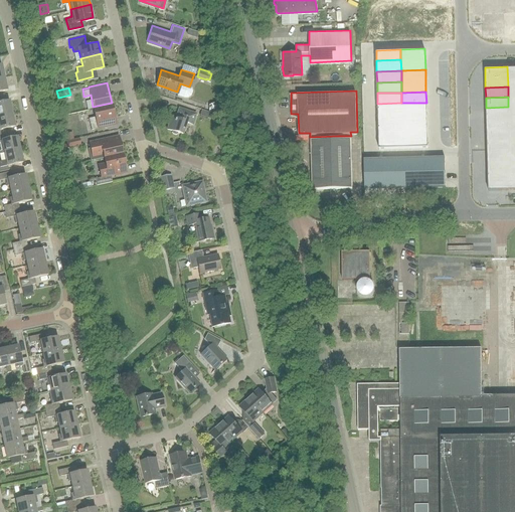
[(0,113),(11,112),(9,99),(0,100),(0,113)]
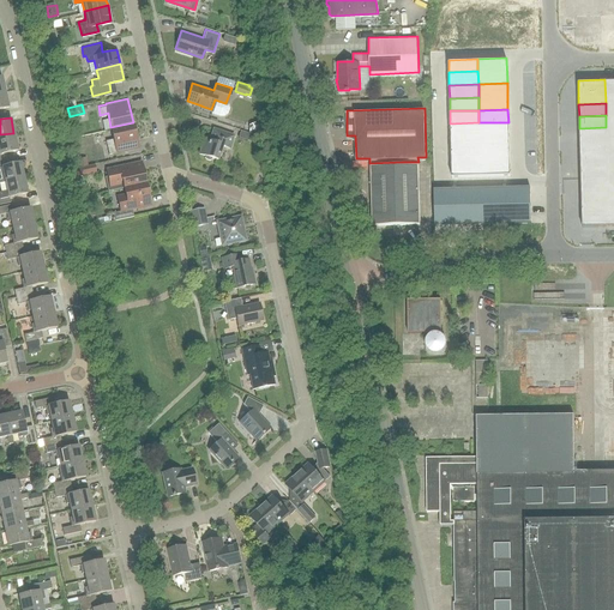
[(133,122),(110,127),(113,137),(106,139),(108,152),(138,146),(133,122)]
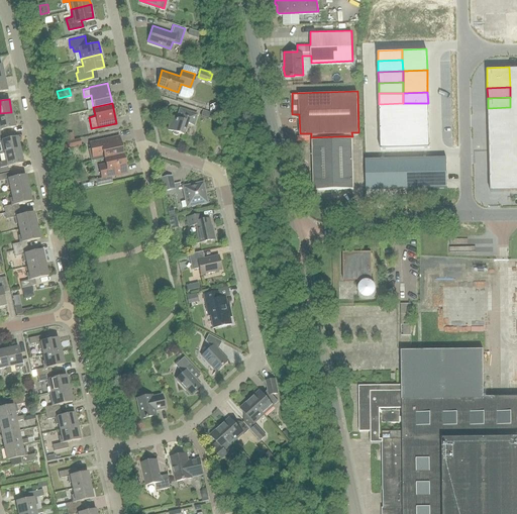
[(403,103),(379,104),(380,115),(404,114),(403,103)]
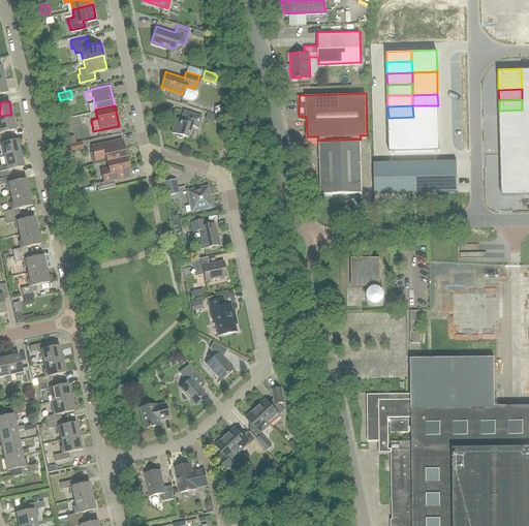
[(438,105),(412,105),(413,117),(413,128),(438,127),(438,105)]
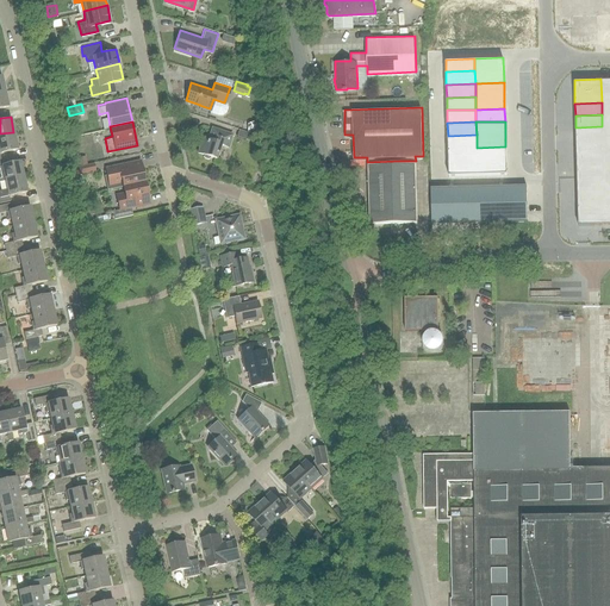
[(197,150),(203,152),(203,154),(204,156),(207,157),(210,156),(210,155),(216,156),(221,143),(228,145),(231,132),(211,125),(207,137),(201,136),(197,150)]
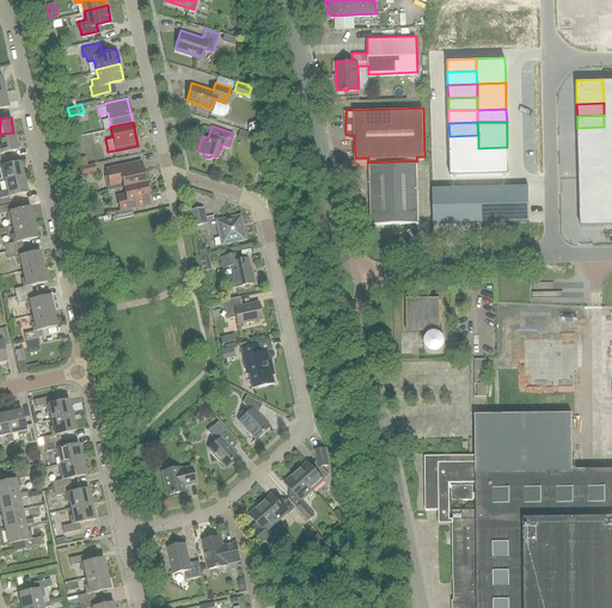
[(237,134),(249,137),(256,140),(258,133),(239,127),(237,134)]
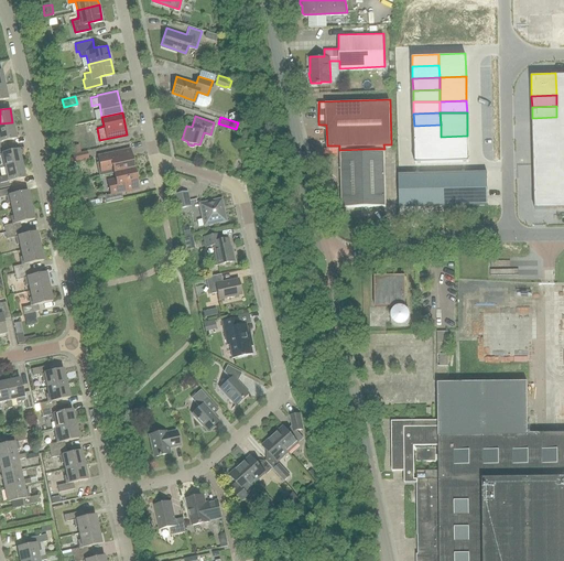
[(556,117),(532,118),(532,129),(556,128),(556,117)]
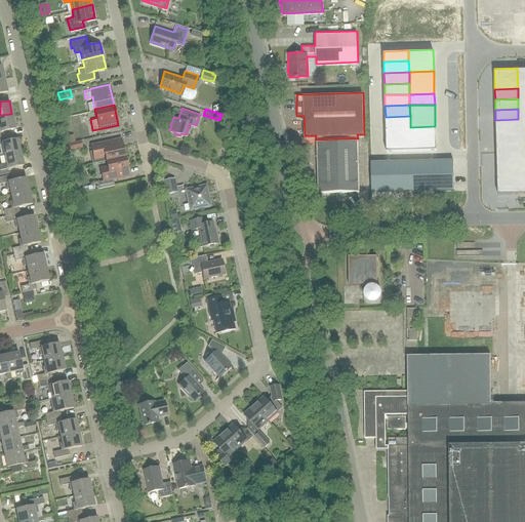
[(0,129),(14,126),(11,114),(0,115),(0,129)]
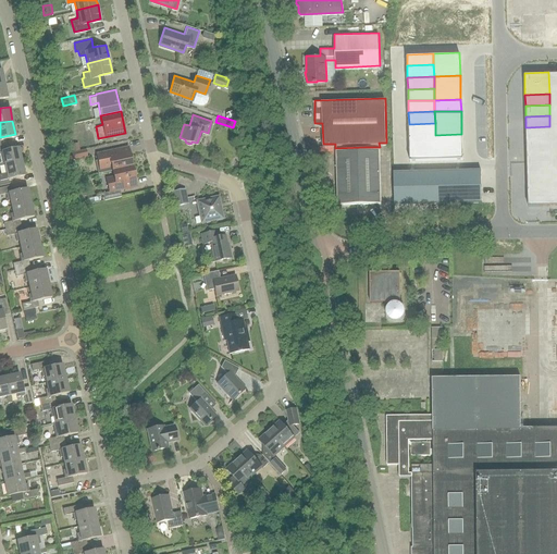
[(435,123),(409,124),(409,136),(435,135),(435,123)]
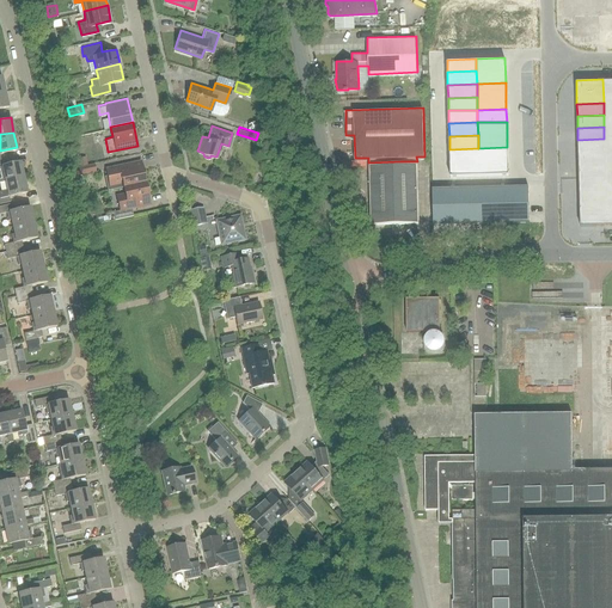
[(604,139),(577,140),(577,152),(605,151),(604,139)]
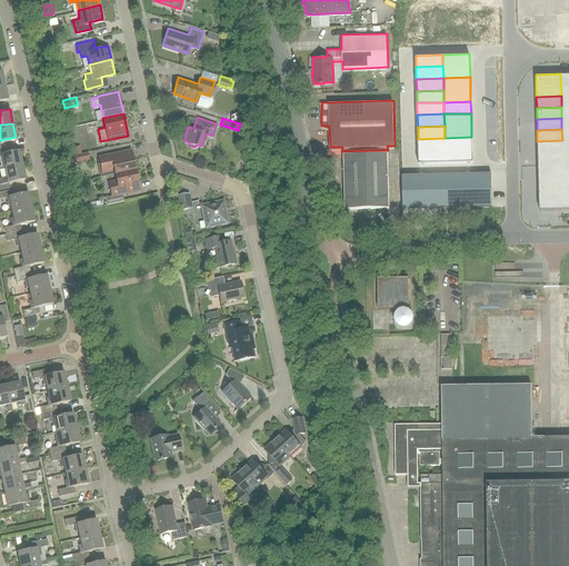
[(471,137),(445,138),(445,150),(446,161),(472,160),(471,137)]
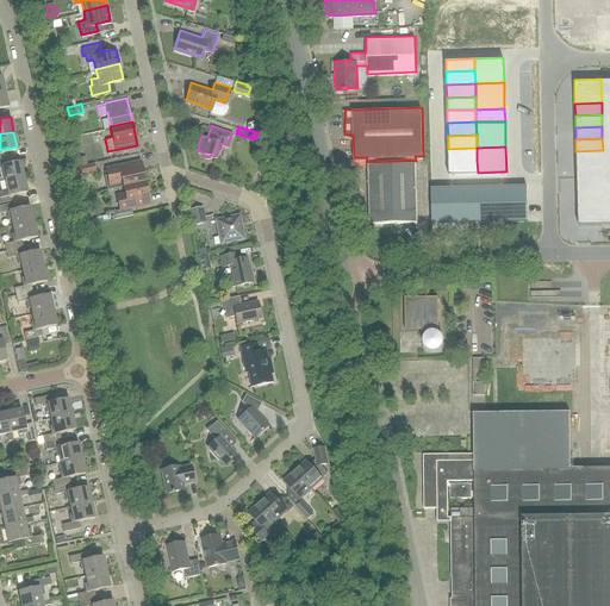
[(477,148),(448,149),(448,161),(477,161),(477,148)]
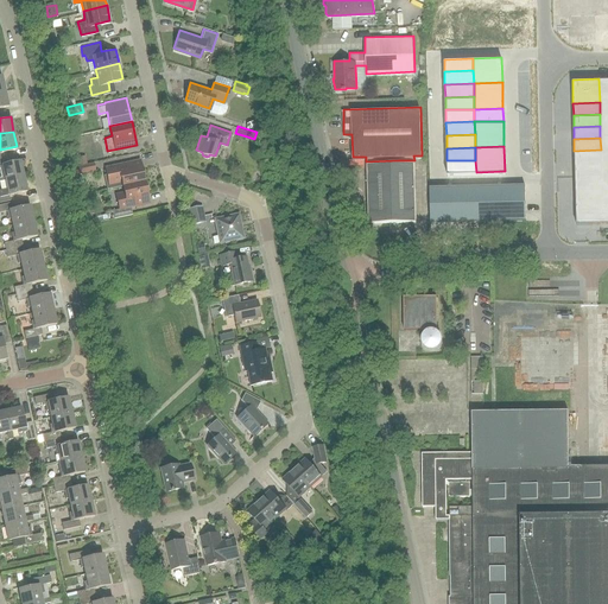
[(601,150),(574,151),(575,163),(601,161),(601,150)]
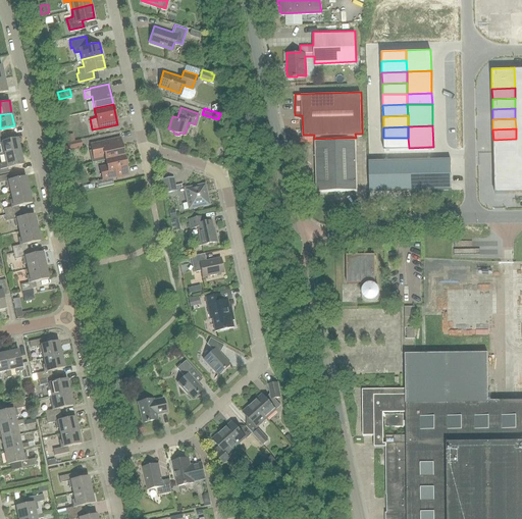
[(0,153),(3,153),(19,149),(17,137),(1,140),(0,136),(0,153)]
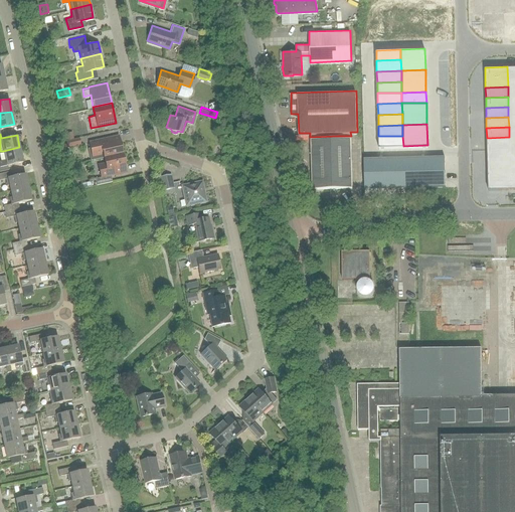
[(89,140),(93,158),(104,156),(122,152),(118,134),(89,140)]
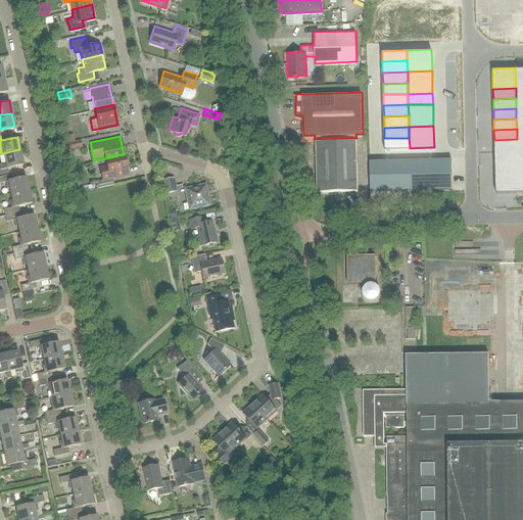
[(81,138),(65,141),(66,148),(82,145),(81,138)]
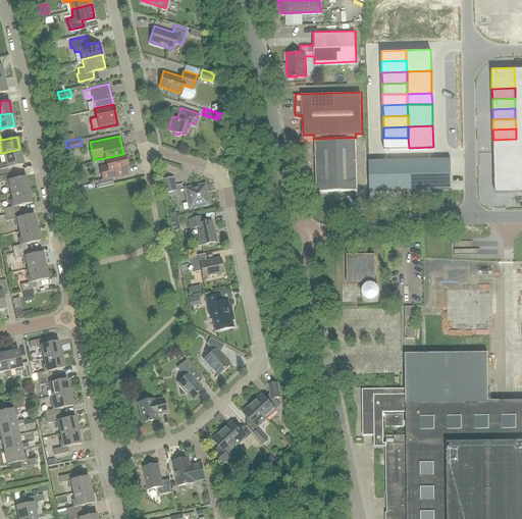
[(343,164),(342,138),(314,139),(315,164),(343,164)]
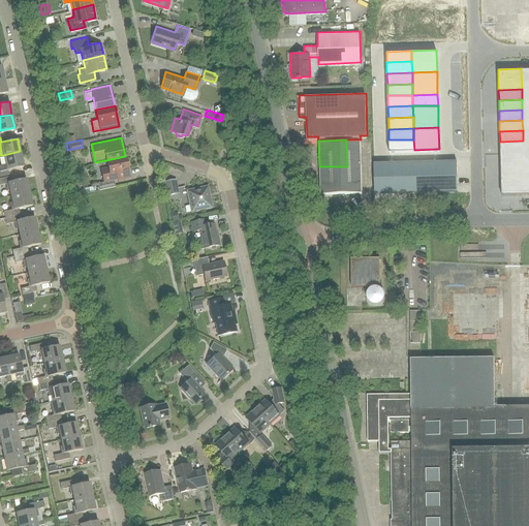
[(347,166),(361,165),(361,140),(346,140),(347,166)]
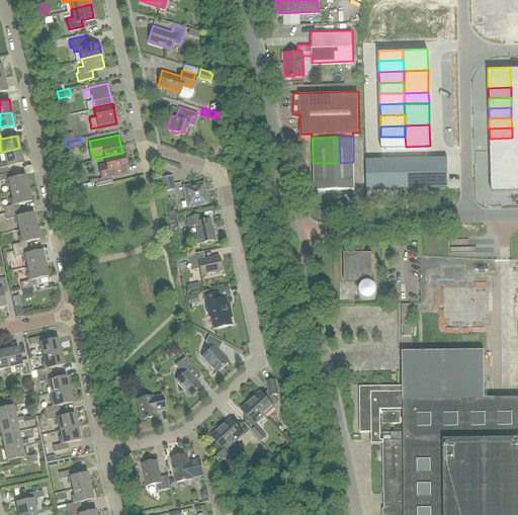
[(405,137),(380,137),(381,148),(406,147),(405,137)]
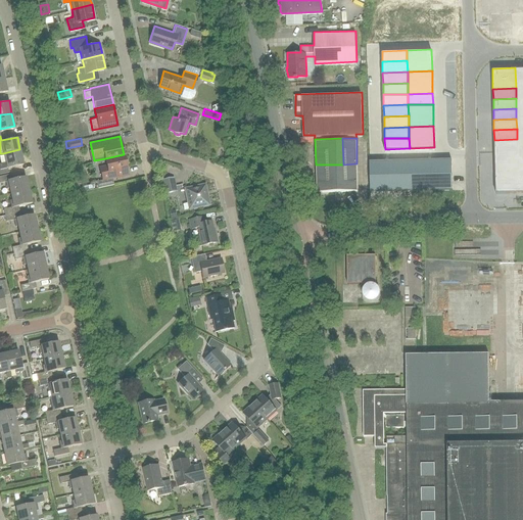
[(517,139),(494,140),(494,150),(517,149),(517,139)]
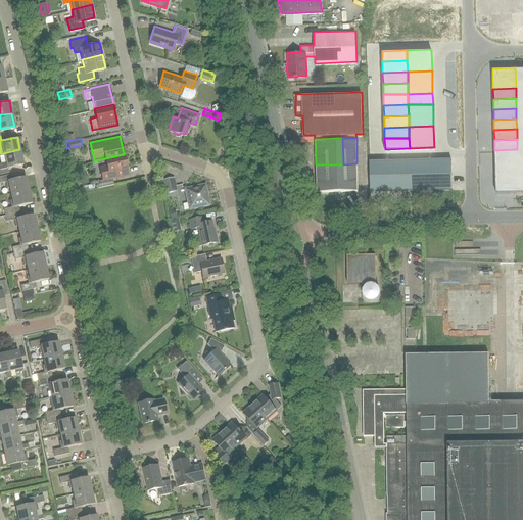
[(22,162),(19,149),(3,153),(5,160),(0,161),(0,172),(7,171),(6,166),(22,162)]
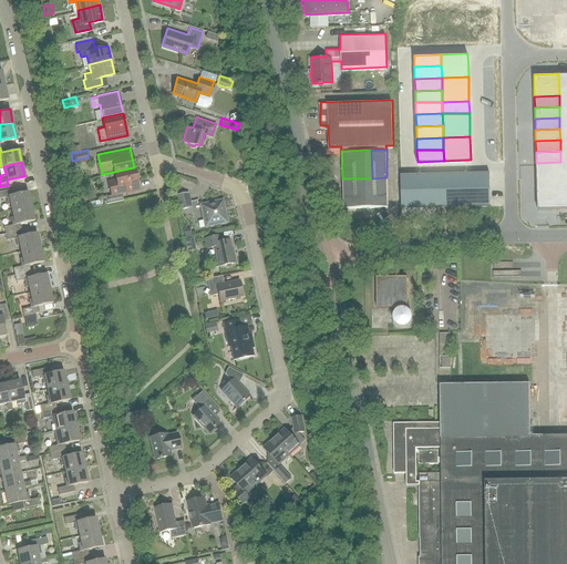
[(560,162),(536,163),(537,207),(562,207),(562,184),(560,173),(560,162)]
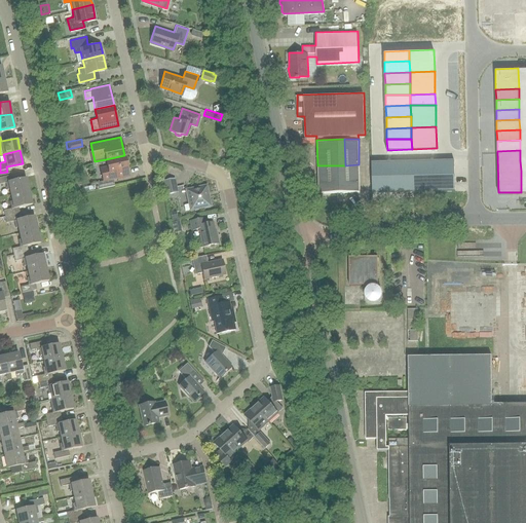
[(128,174),(124,155),(106,159),(107,165),(100,166),(103,179),(97,181),(99,187),(114,184),(113,177),(128,174)]
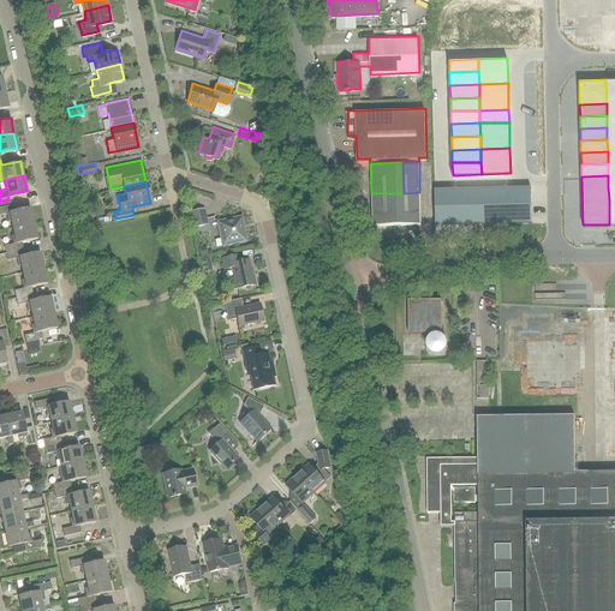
[(482,186),(482,204),(530,203),(530,185),(482,186)]
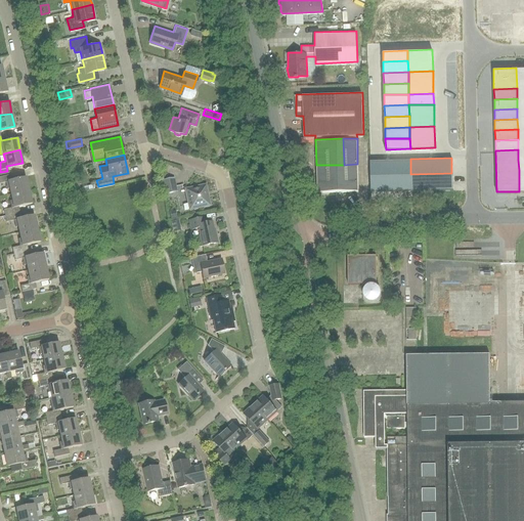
[(390,160),(390,190),(410,189),(410,174),(410,159),(390,160)]
